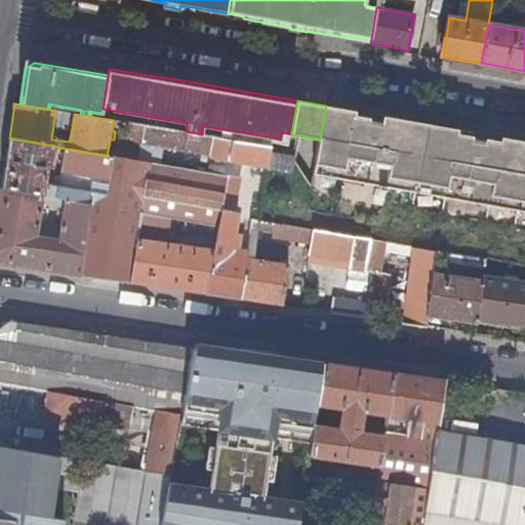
[(326,106),(320,139),(315,169),(342,174),(342,178),(378,186),(378,188),(387,190),(388,187),(524,211),(524,142),(501,137),(501,142),(500,146),(487,143),(487,138),(474,136),(474,132),(457,129),(456,133),(399,123),(400,119),(384,116),(382,120),(369,118),(368,122),(355,120),(356,115),(356,111),(326,106)]
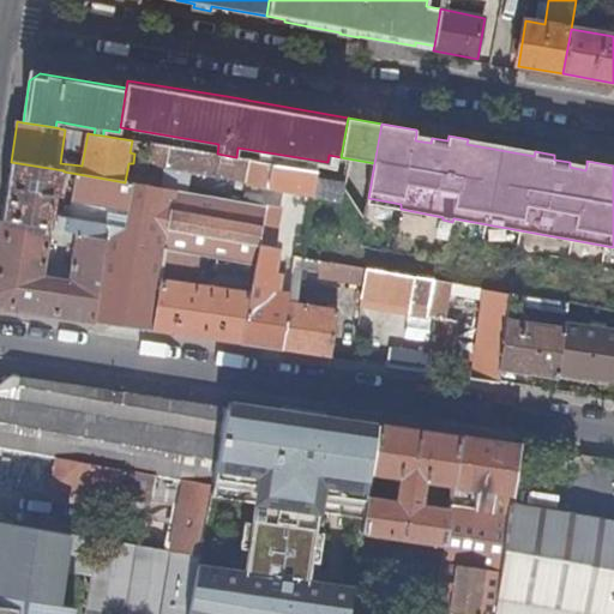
[(535,151),(468,139),(467,144),(534,156),(535,151)]
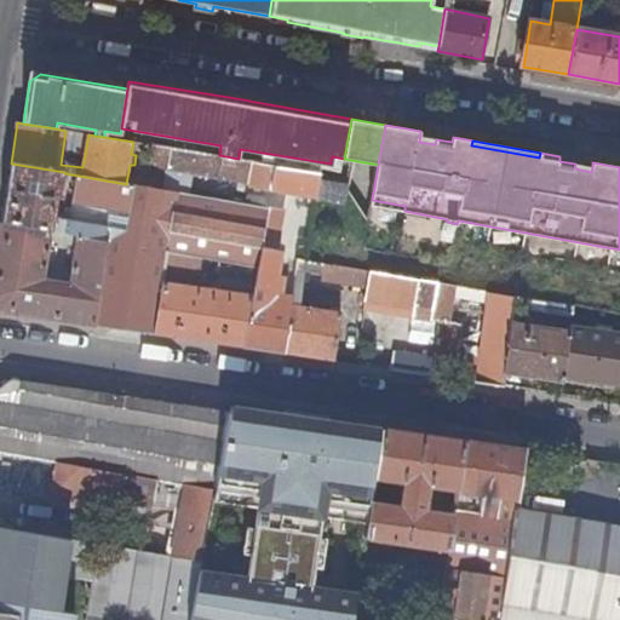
[(149,167),(248,183),(252,160),(239,159),(219,155),(153,144),(149,167)]
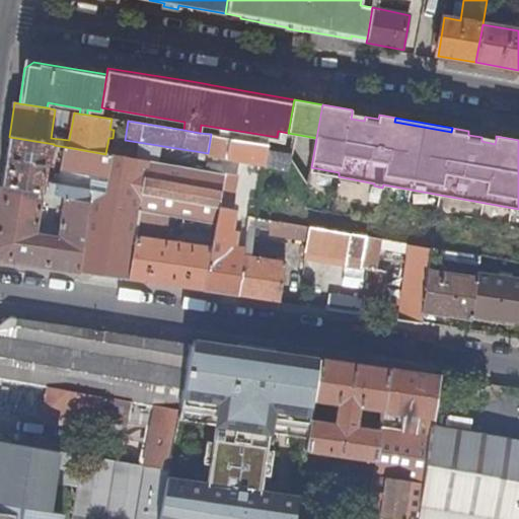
[(267,164),(269,151),(270,144),(211,134),(208,153),(229,157),(229,160),(231,164),(246,166),(245,161),(267,164)]
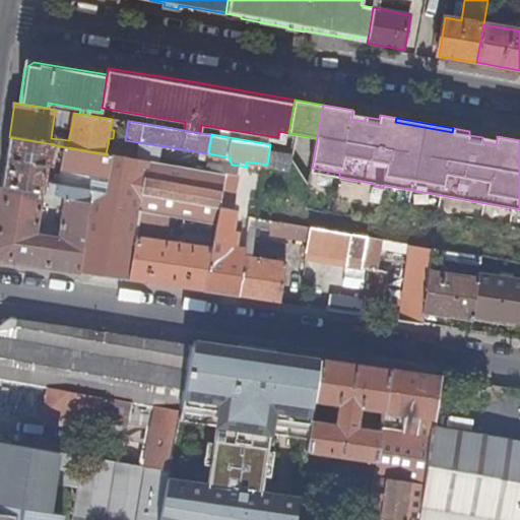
[(51,167),(54,145),(54,144),(9,137),(2,186),(44,193),(57,195),(58,186),(60,177),(55,175),(53,186),(44,185),(47,167),(51,167)]
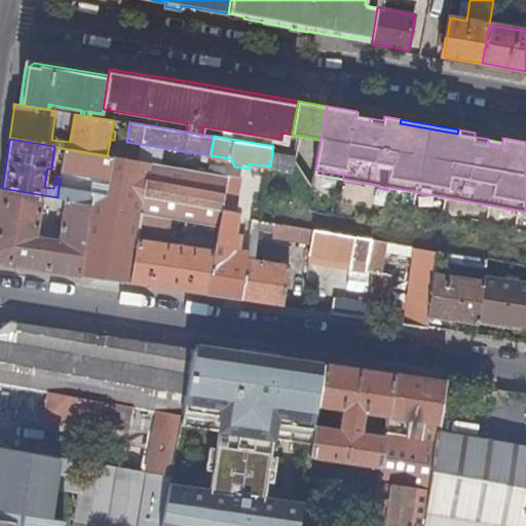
[(220,228),(229,177),(209,174),(107,156),(67,149),(62,174),(90,178),(90,193),(59,188),(58,197),(66,199),(91,204),(81,276),(132,285),(139,239),(140,230),(142,214),(155,217),(220,228)]
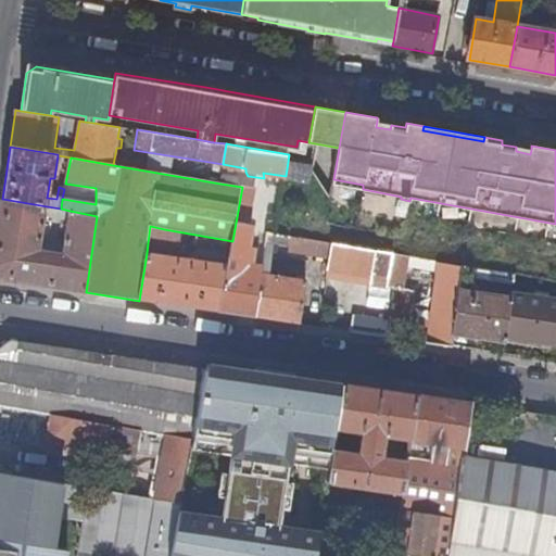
[(286,176),(285,180),(311,184),(313,166),(288,162),(286,176)]
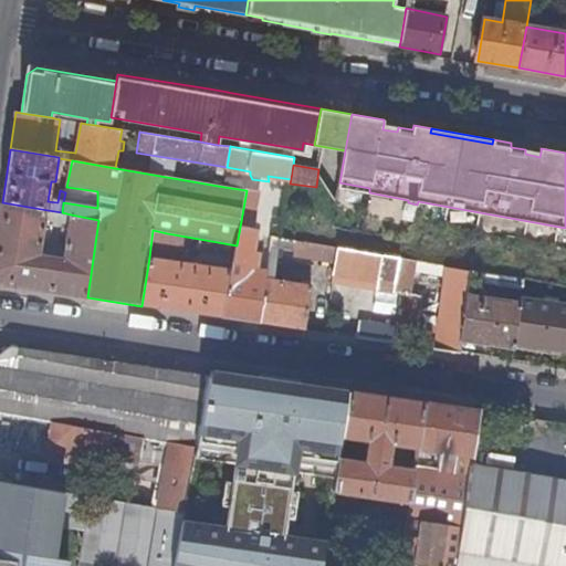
[(369,188),(339,182),(338,187),(369,192),(369,188)]
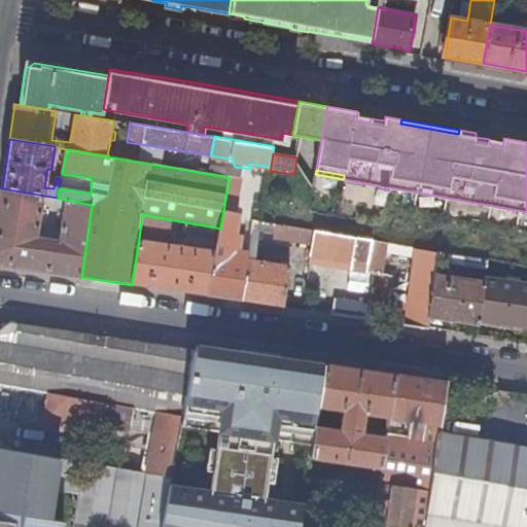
[(248,260),(250,248),(235,245),(238,227),(234,226),(236,214),(235,214),(240,181),(239,179),(230,177),(220,229),(215,252),(207,295),(242,301),(248,260)]
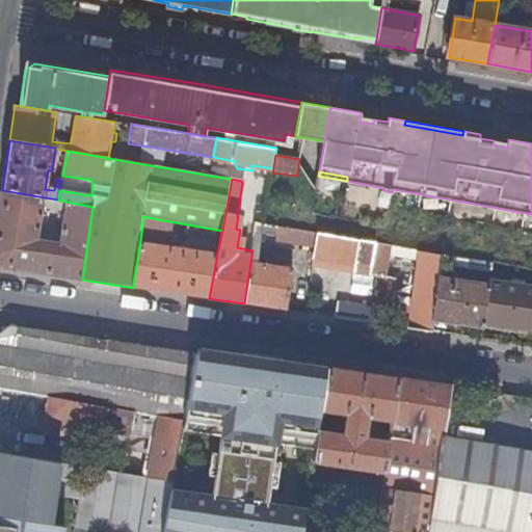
[(0,265),(1,268),(82,280),(92,207),(67,202),(61,244),(38,241),(45,197),(2,190),(0,202),(0,265)]
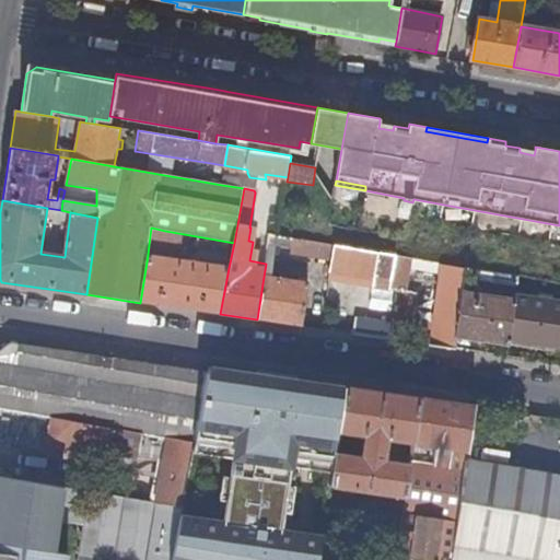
[(163,246),(165,231),(151,228),(149,245),(163,246)]
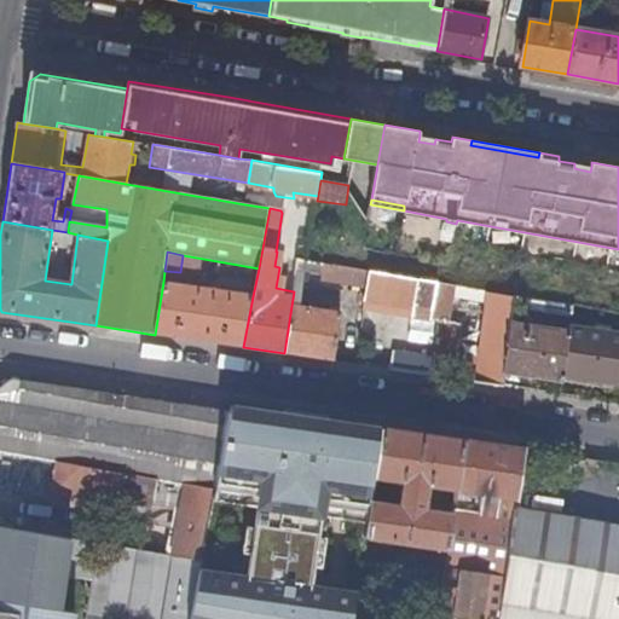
[(306,268),(307,261),(299,260),(294,291),(291,306),(299,307),(306,268)]
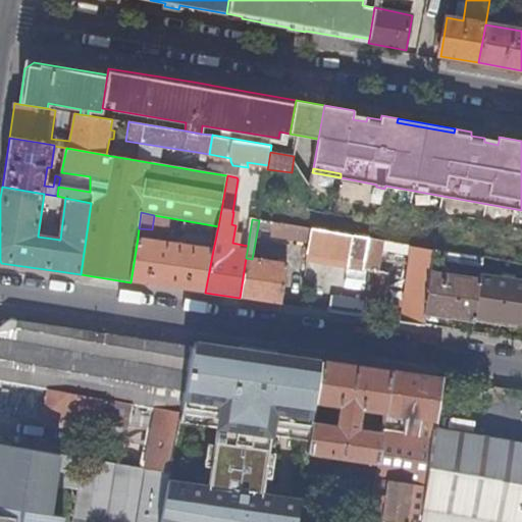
[(274,223),(259,220),(258,226),(273,228),(274,223)]
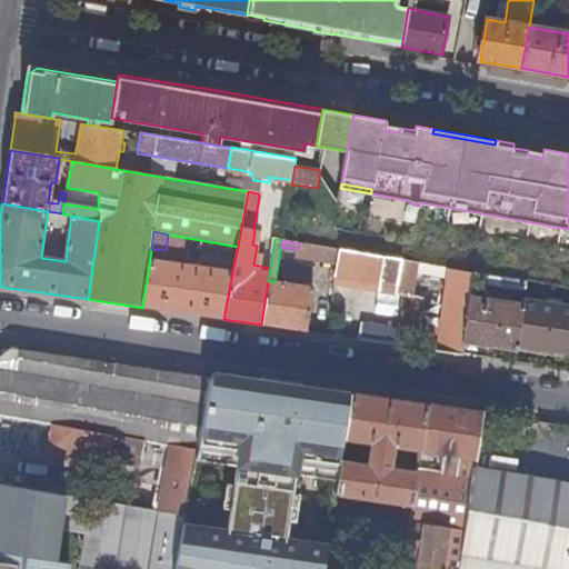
[(473,273),(299,243),(298,249),(297,256),(338,262),(336,276),(416,289),(419,271),(449,276),(438,351),(462,355),(465,343),(471,298),(470,297),(472,282),(473,273)]
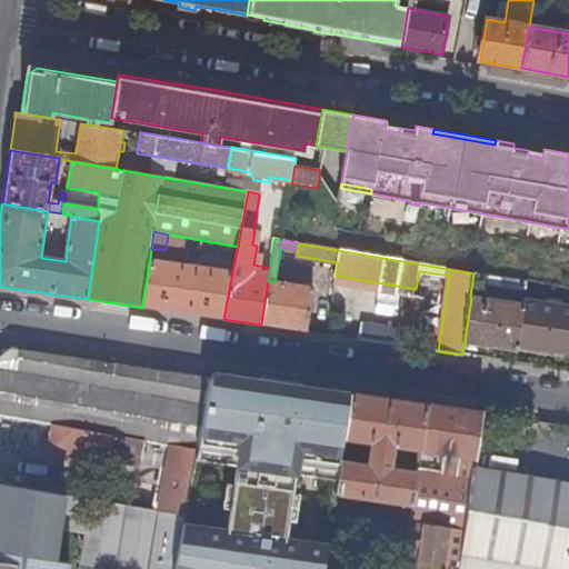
[(142,308),(223,319),(232,272),(197,267),(197,261),(191,260),(191,265),(150,259),(142,308)]
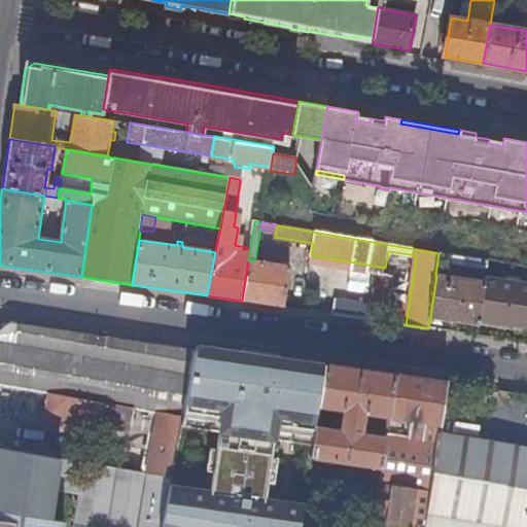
[(440,252),(438,253),(437,261),(488,270),(490,260),(440,252)]
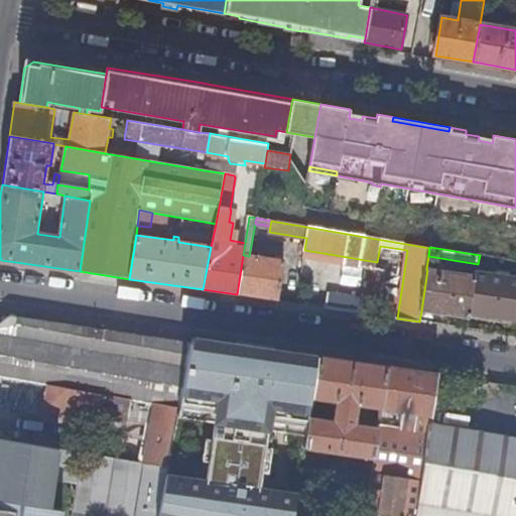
[(285,261),(249,256),(243,255),(237,294),(280,301),(285,261)]
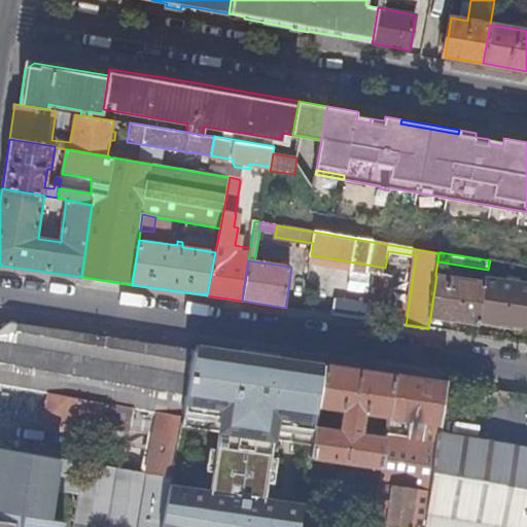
[(486,282),(436,276),(430,318),(481,325),(482,319),(486,282)]
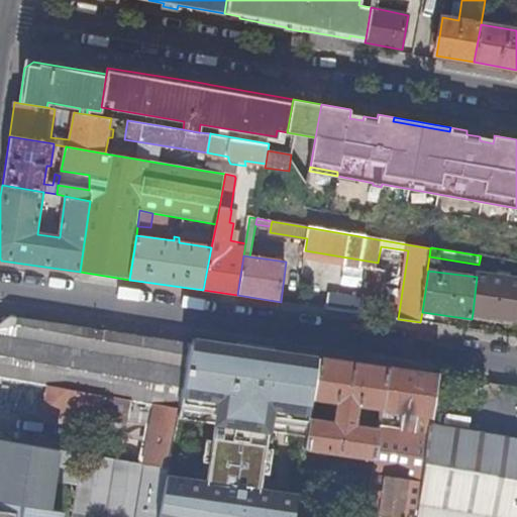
[(516,280),(478,275),(477,277),(473,313),(516,320),(516,280)]
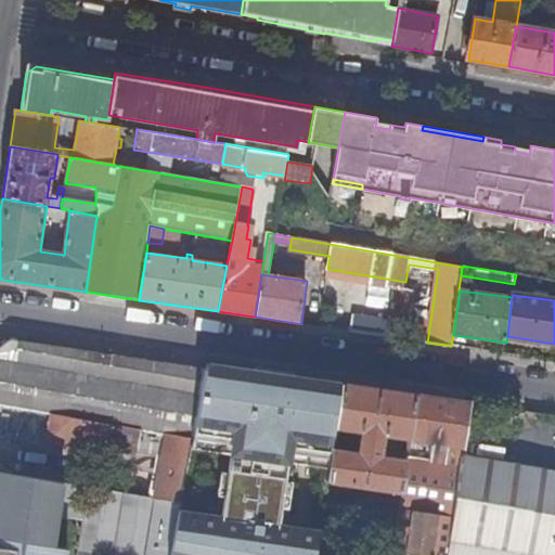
[(353,315),(351,332),(379,335),(382,320),(353,315)]
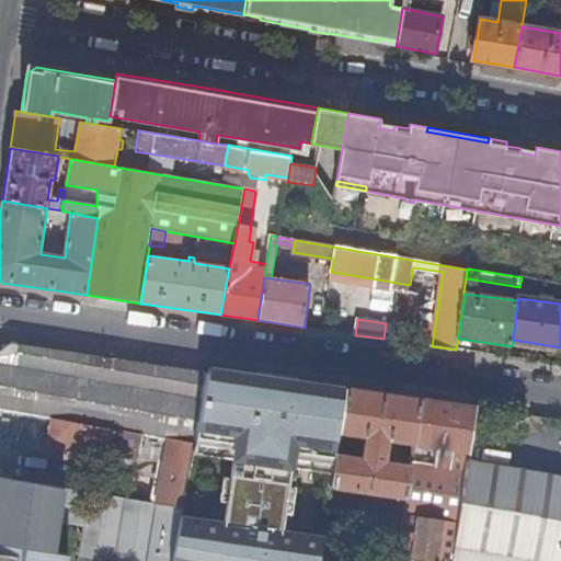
[(170,438),(195,443),(209,374),(11,345),(0,353),(0,409),(146,435),(170,438)]
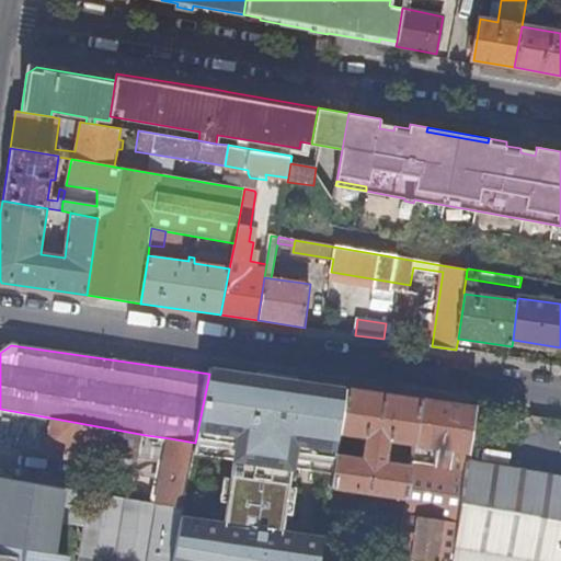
[(322,560),(325,537),(297,534),(298,523),(286,522),(293,467),(295,458),(335,464),(338,455),(341,432),(346,389),(209,369),(209,374),(195,443),(239,449),(237,459),(225,523),(181,517),(172,560),(322,560)]
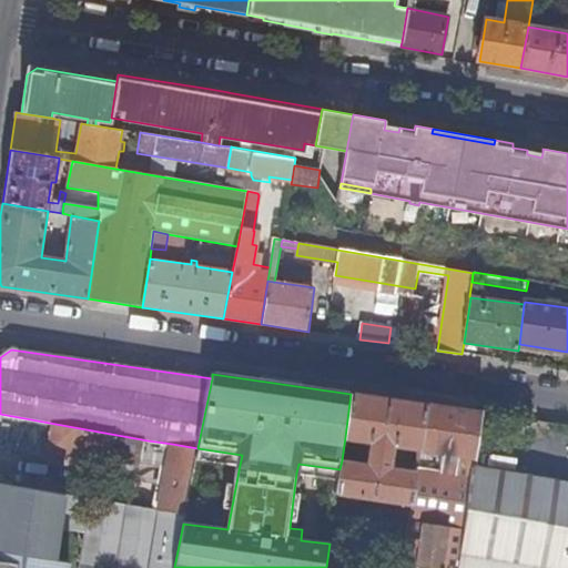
[(428,405),(351,394),(345,437),(371,442),(367,464),(342,460),(340,469),(338,478),(336,493),(414,505),(418,472),(392,468),(392,465),(393,465),(395,448),(394,448),(394,446),(422,449),(428,405)]
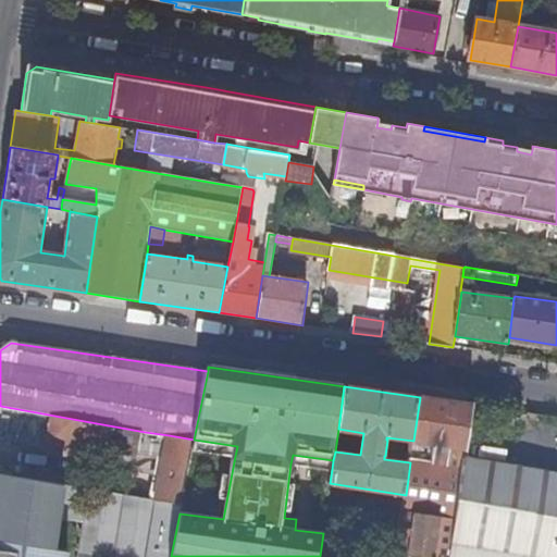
[(473,405),(420,397),(413,441),(436,444),(434,461),(448,463),(450,446),(467,448),(473,405)]
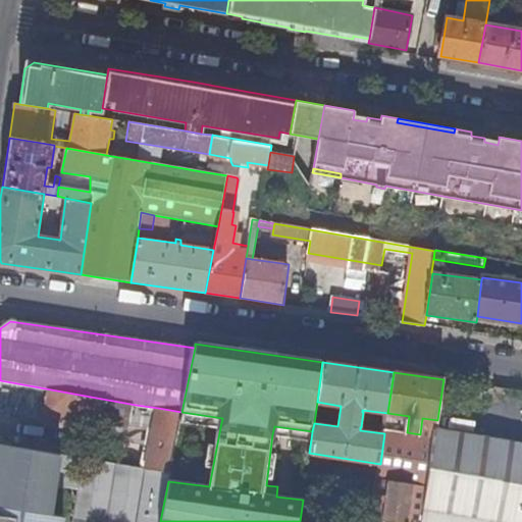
[(132,426),(136,405),(0,380),(0,410),(46,418),(46,416),(101,425),(102,423),(112,424),(112,423),(132,426)]
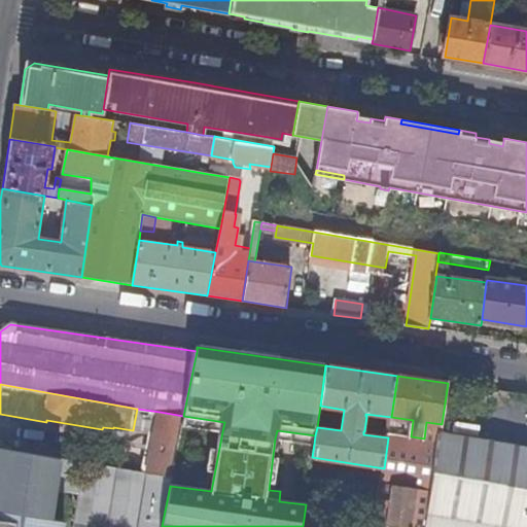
[(148,473),(172,477),(181,429),(181,425),(183,416),(160,412),(148,473)]
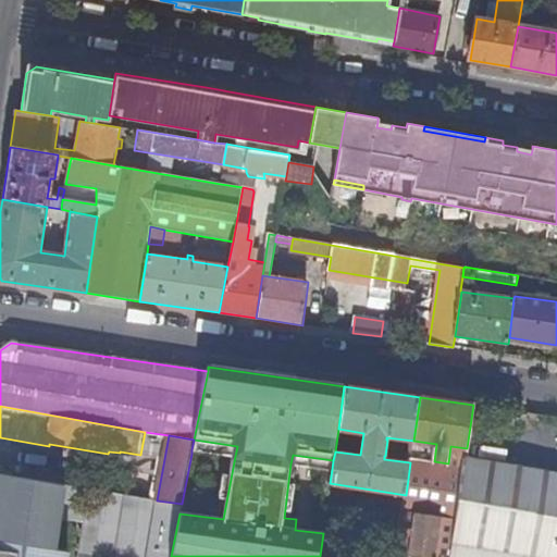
[(235,456),(237,446),(194,440),(192,449),(235,456)]
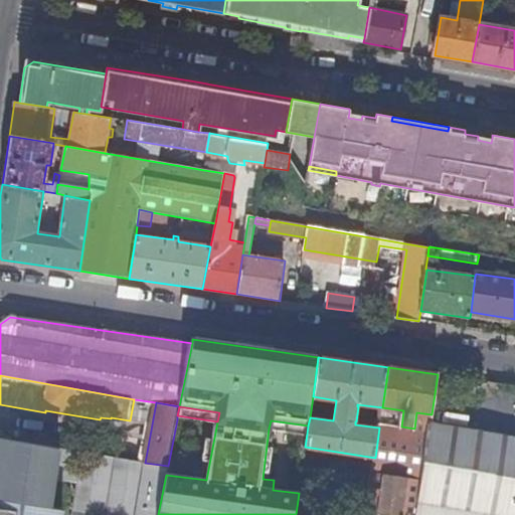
[(403,410),(382,407),(379,427),(375,458),(372,473),(422,481),(431,424),(432,414),(416,412),(414,428),(401,426),(403,410)]
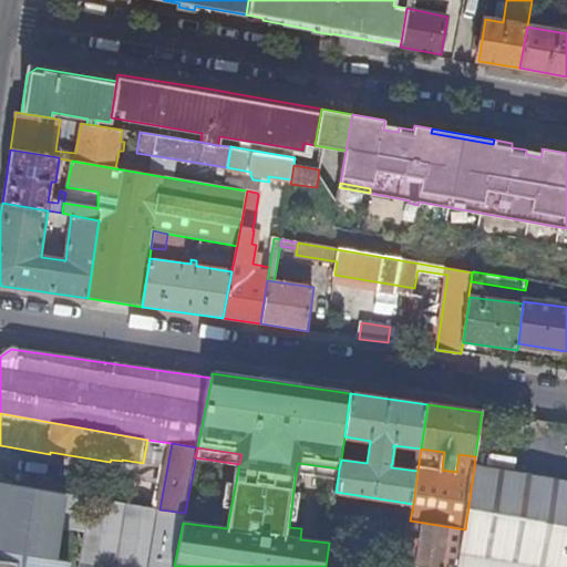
[(338,477),(339,468),(298,463),(296,472),(338,477)]
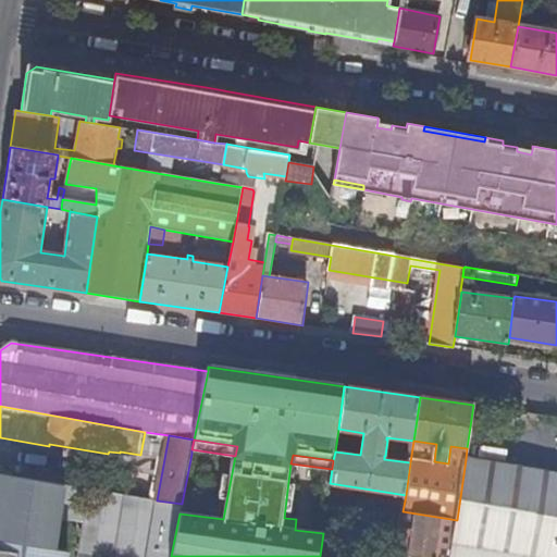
[(556,556),(556,474),(466,459),(457,520),(450,556),(556,556)]
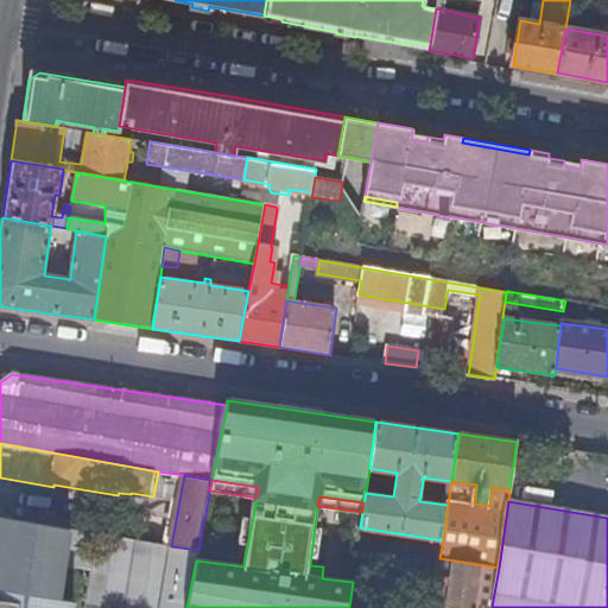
[(187,607),(196,561),(198,550),(171,546),(78,531),(0,517),(0,607),(62,607),(69,572),(96,578),(90,607),(187,607)]
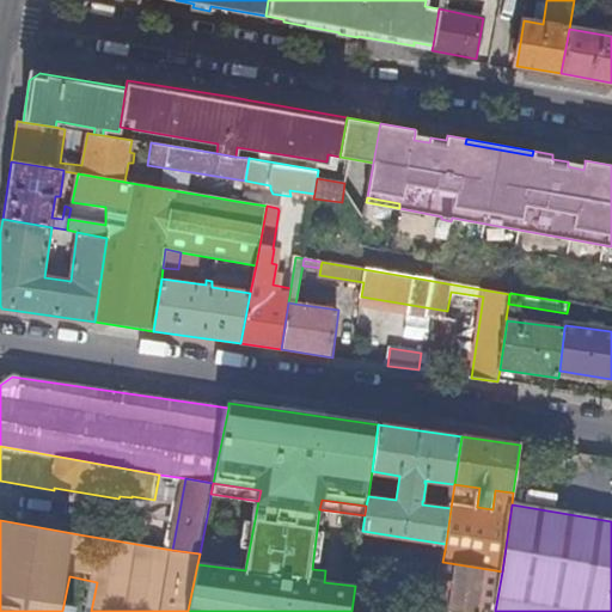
[(495,611),(502,571),(442,562),(435,611),(446,611),(495,611)]
